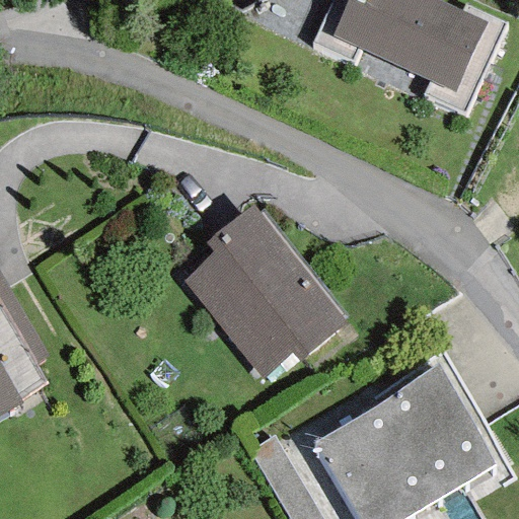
[(359,51),(390,64),(420,0),(329,0),(310,44),(352,65),(359,51)]
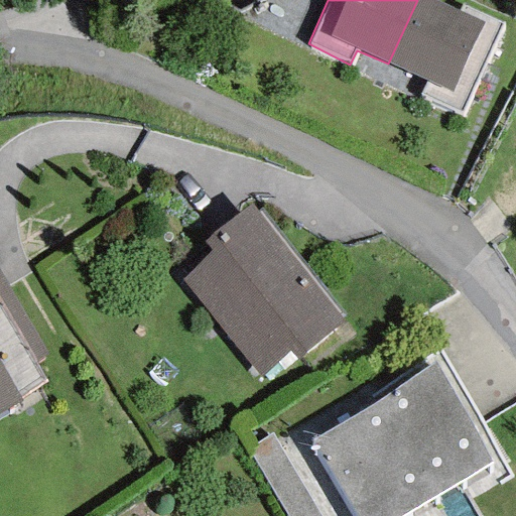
[(431,0),(417,0),(388,63),(425,81),(417,97),(461,114),(501,23),(461,4),(458,11),(431,0)]
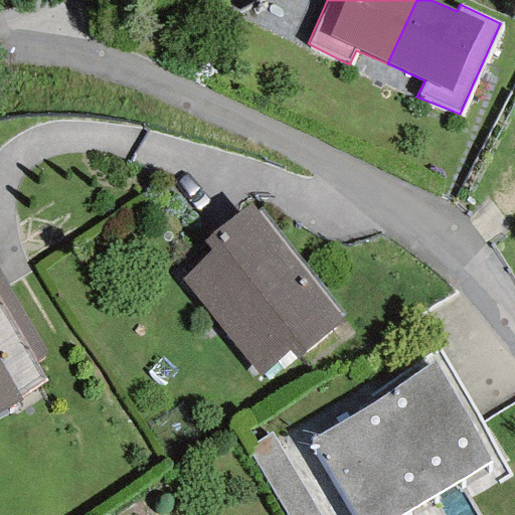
[(209,251),(180,280),(260,376),(288,351),(296,359),(342,321),(249,203),(202,242),(209,251)]
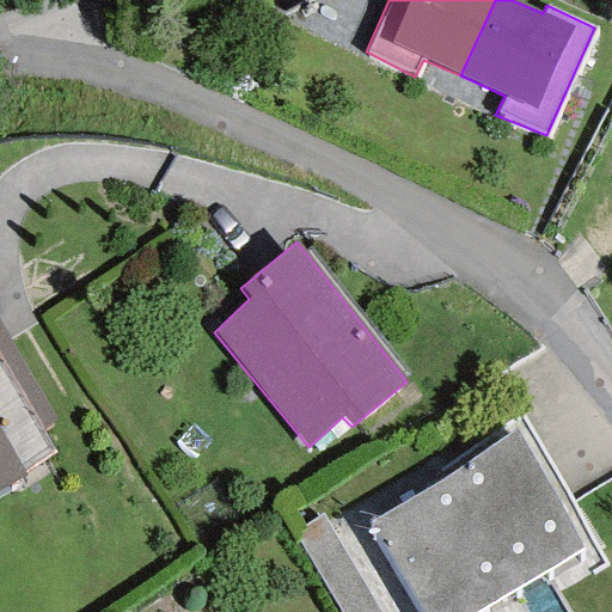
[(0,490),(24,476),(22,471),(54,453),(42,430),(57,423),(0,325),(0,490)]
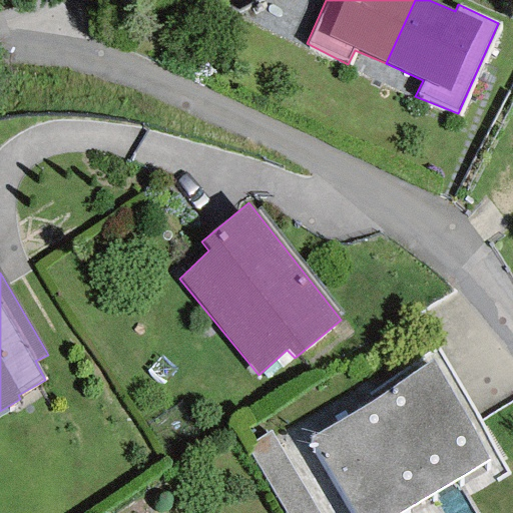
[(399,512),(488,459),(431,361),(306,440),(351,512),(399,512)]
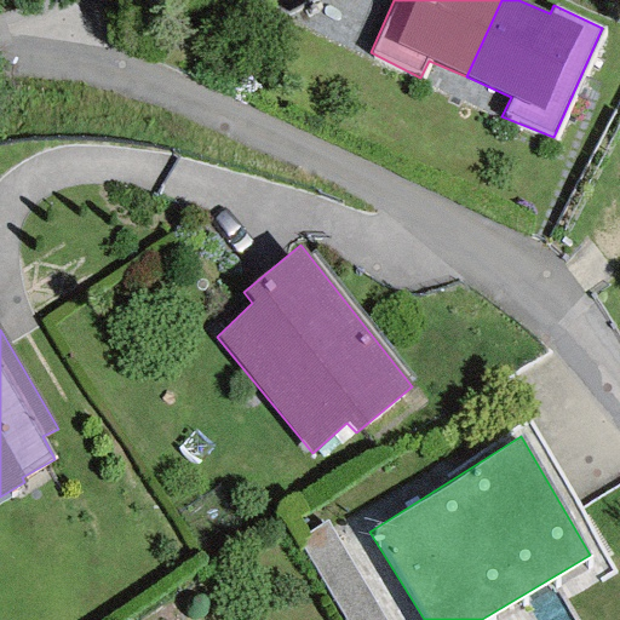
[(383,619),(326,522),(296,539),(343,619),(383,619)]
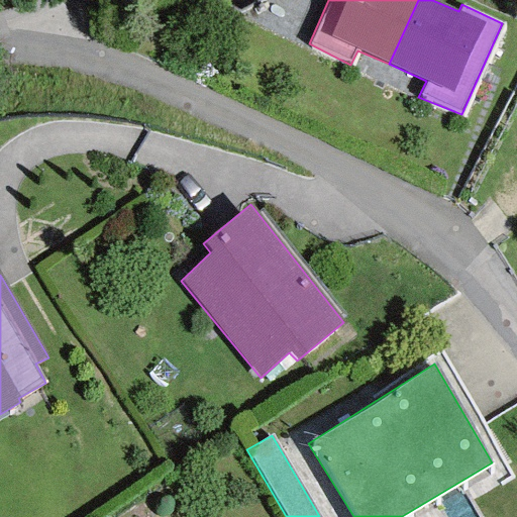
All buildings are outlined.
